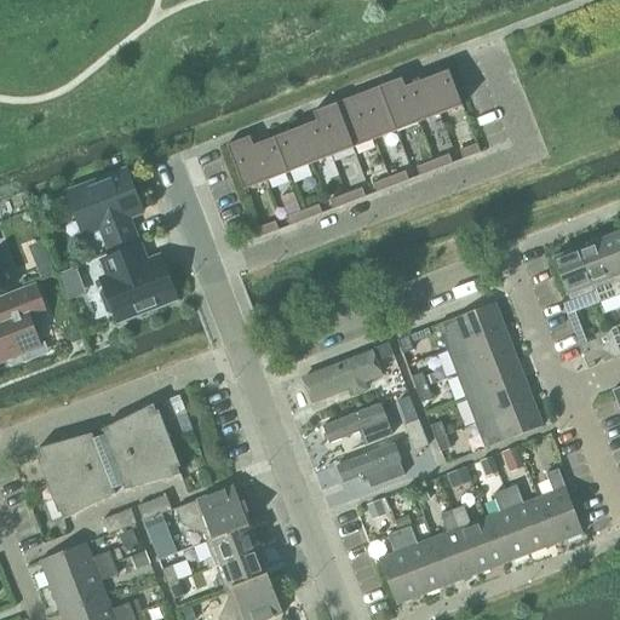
[(428,79),(441,115),(463,107),(449,70),(428,79)]
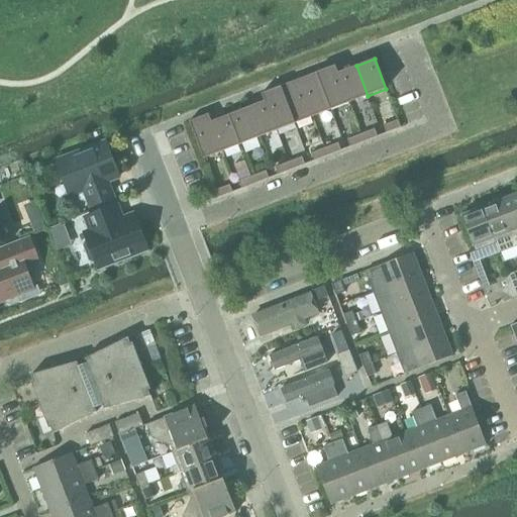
[(349,103),(338,73),(335,66),(316,73),(331,110),(349,103)]
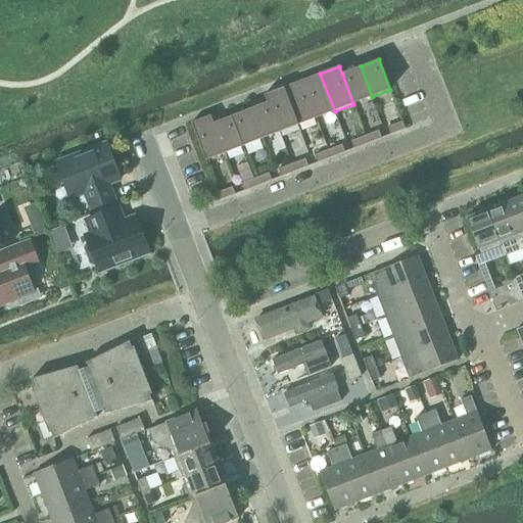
[(353,104),(372,97),(361,66),(342,74),(353,104)]
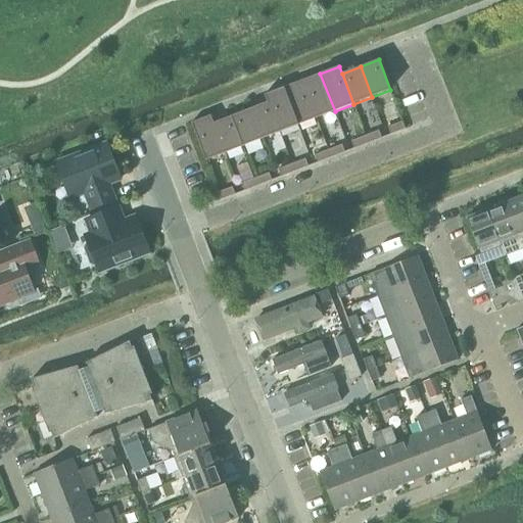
[(317,119),(335,111),(320,74),(301,81),(317,119)]
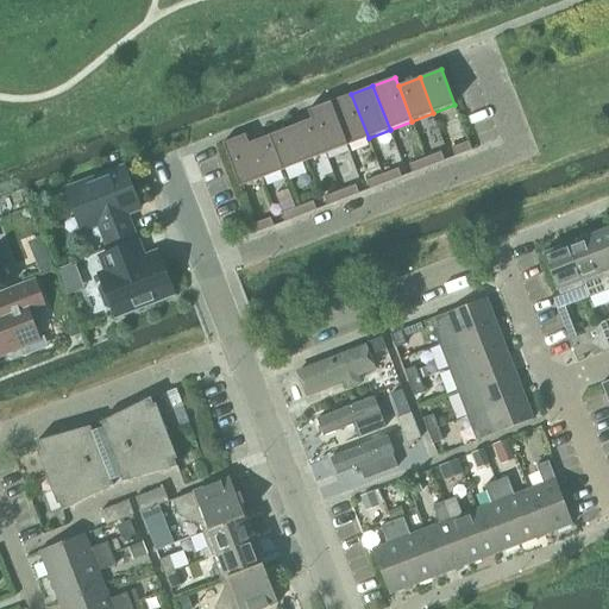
[(347,146),(369,138),(351,94),(331,102),(347,146)]
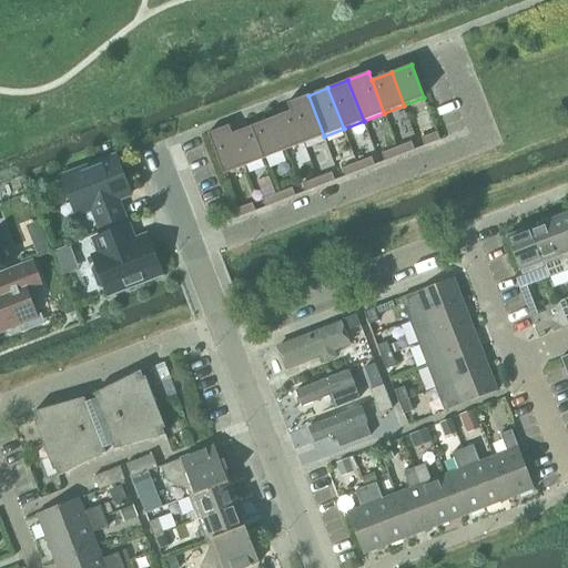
[(303,144),(324,137),(308,95),(287,103),(291,111),(303,144)]
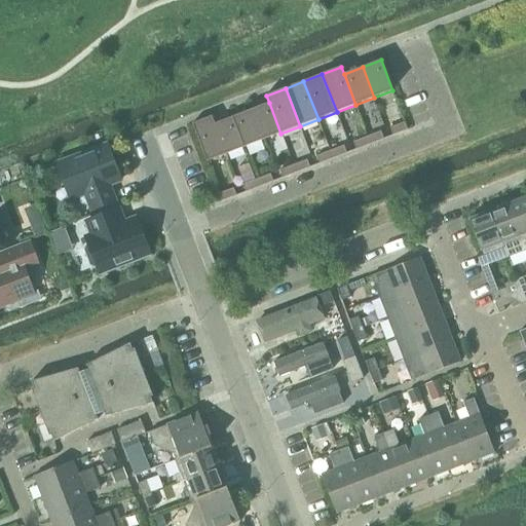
[(263,140),(280,134),(269,103),(252,110),(263,140)]
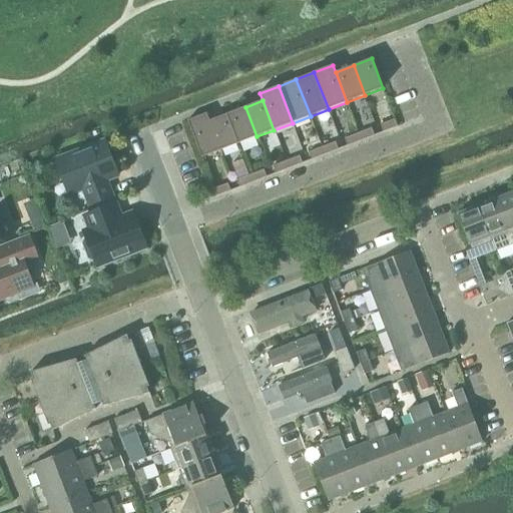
[(238,143),(257,136),(245,107),(227,114),(238,143)]
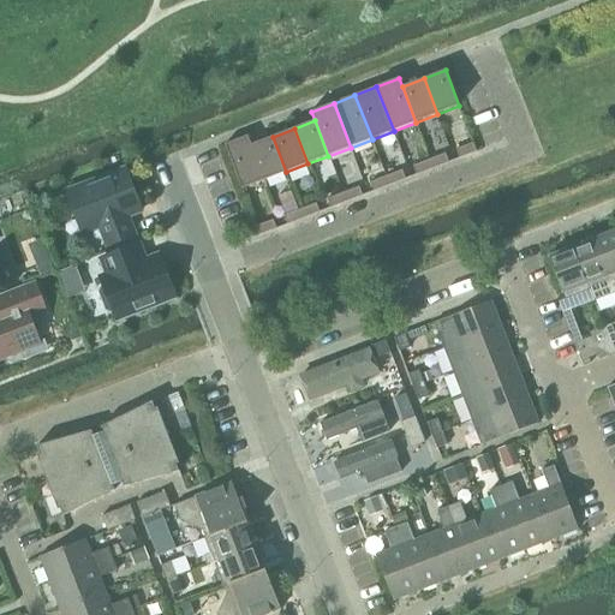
[(266,180),(252,144),(249,136),(225,145),(242,190),(266,180)]
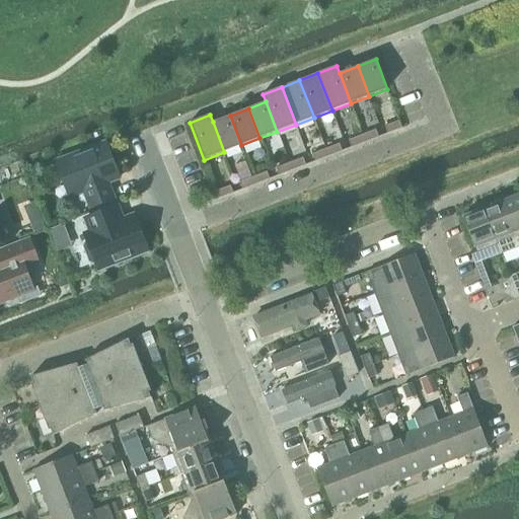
[(224,152),(241,145),(230,116),(213,122),(224,152)]
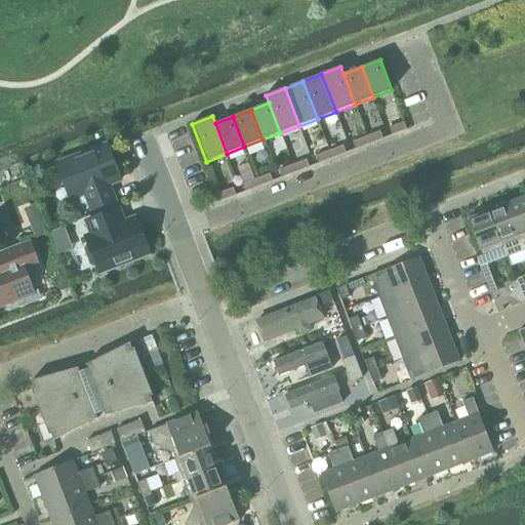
[(393,135),(407,129),(404,122),(390,128),(393,135)]
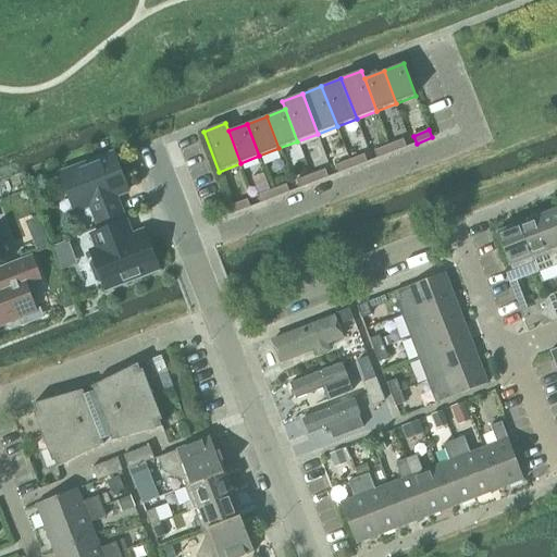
[(388,145),(392,153),(407,147),(404,139),(388,145)]
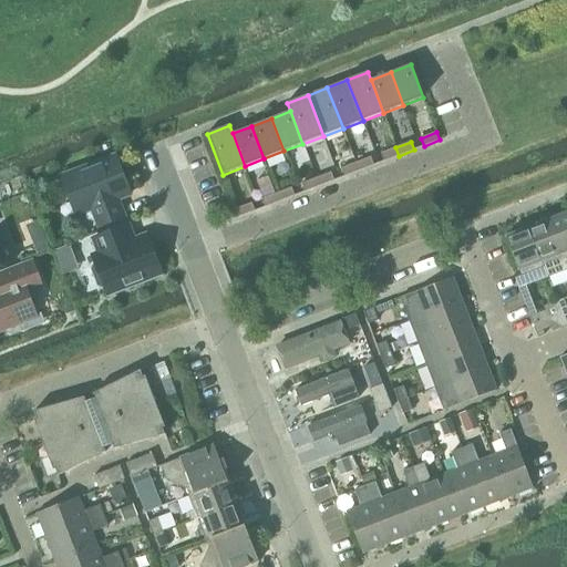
[(384,162),(399,156),(395,147),(381,153),(384,162)]
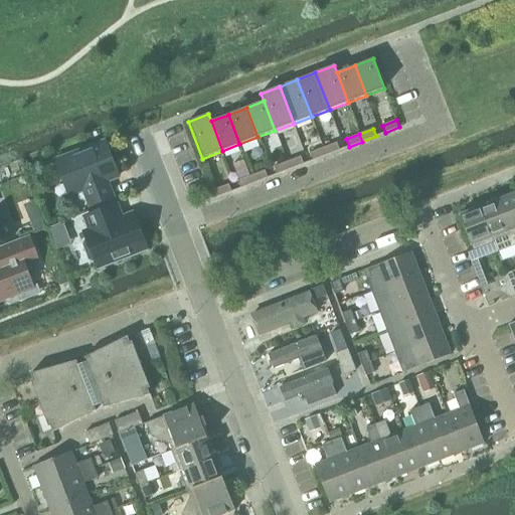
[(324,148),(327,155),(340,150),(337,143),(324,148)]
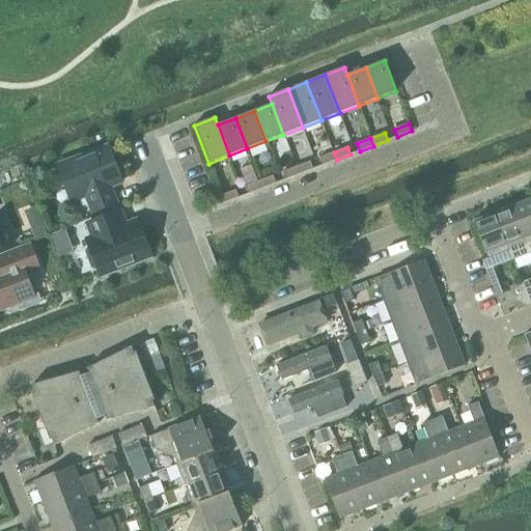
[(121,179),(110,148),(71,164),(68,160),(57,164),(64,184),(70,183),(77,201),(86,198),(92,213),(117,203),(110,184),(121,179)]
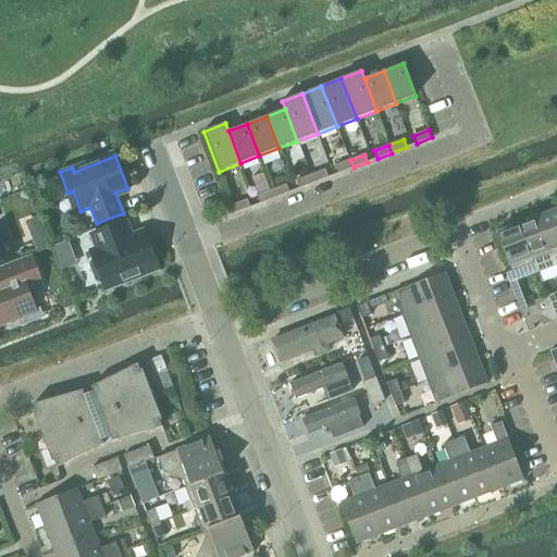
[(338,173),(354,168),(350,160),(335,165),(338,173)]
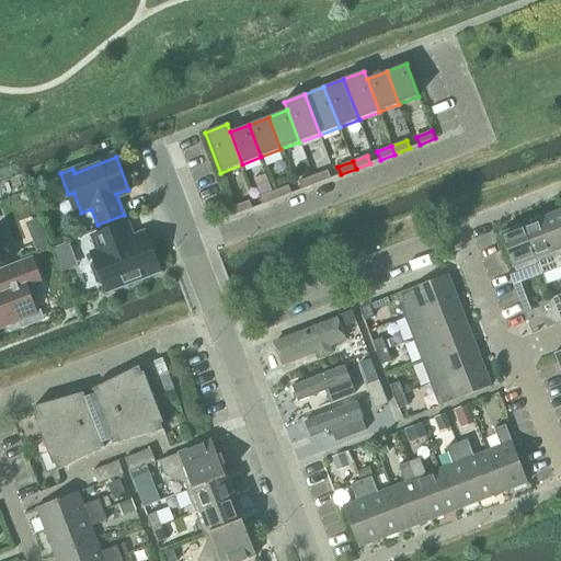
[(313,176),(317,184),(331,179),(328,170),(313,176)]
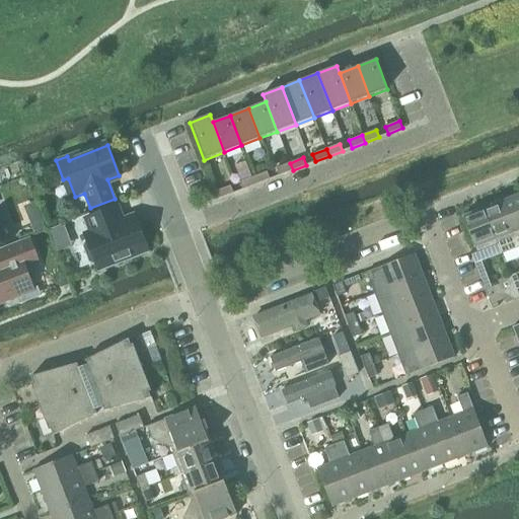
[(279,175),(293,170),(290,163),(276,168),(279,175)]
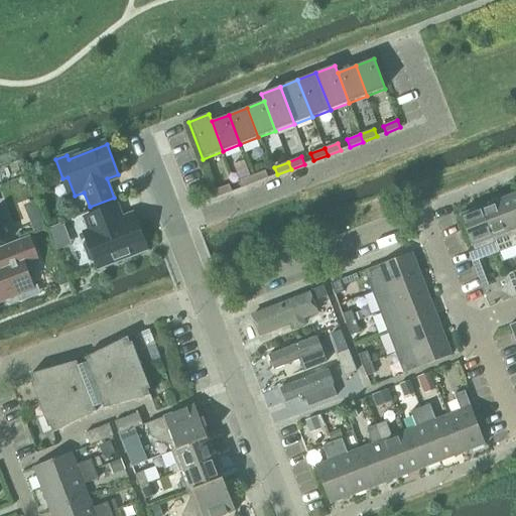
[(252,175),(255,183),(268,178),(265,170),(252,175)]
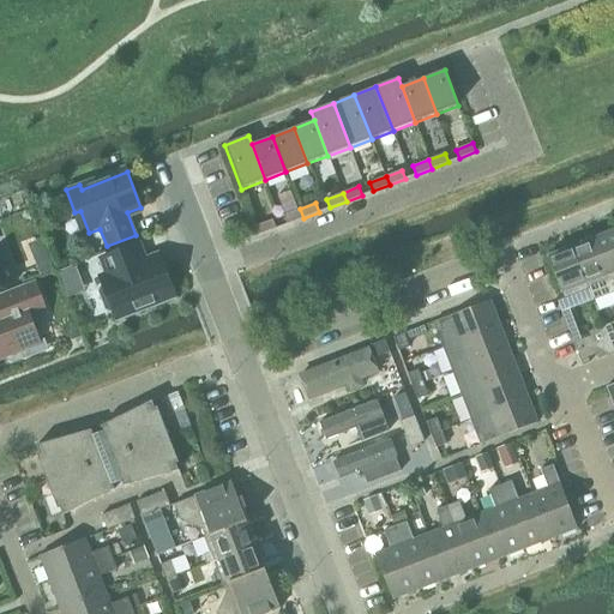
[(287,224),(304,218),(300,209),(284,216),(287,224)]
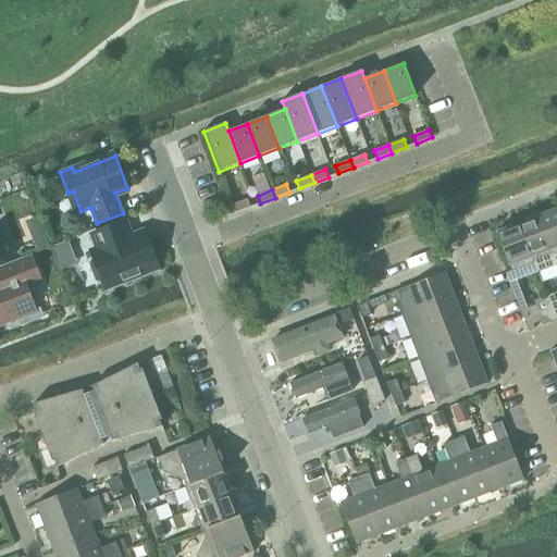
[(235,213),(250,207),(248,199),(232,206),(235,213)]
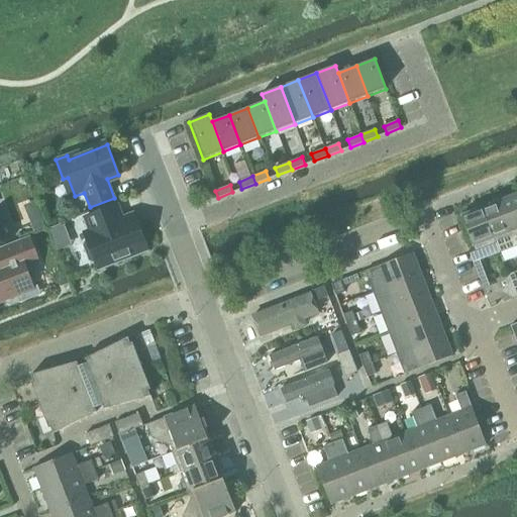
[(516,235),(516,234),(516,194),(503,200),(516,235)]
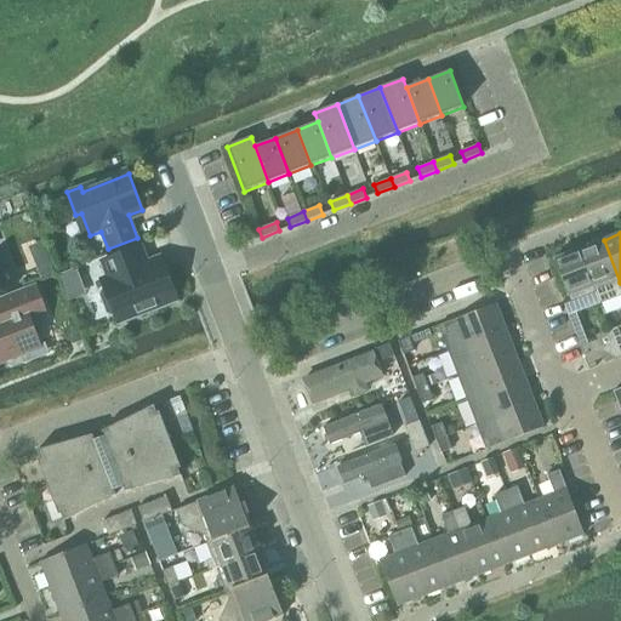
[(604,240),(580,250),(596,292),(600,303),(620,295),(620,283),(604,240)]
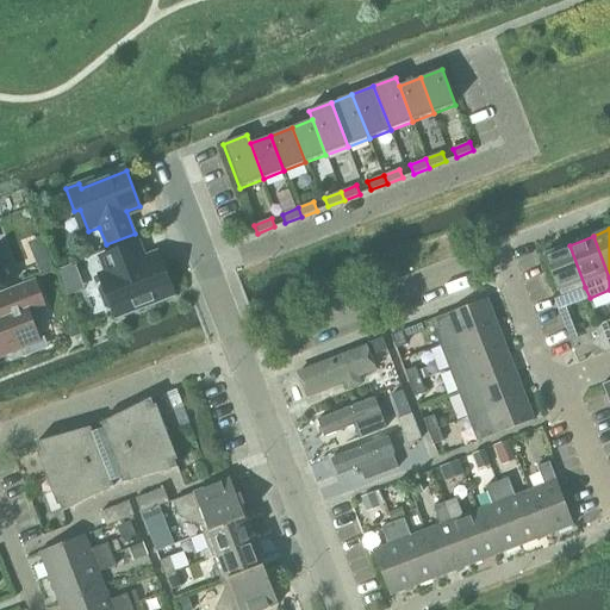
[(147,263),(138,243),(100,257),(109,278),(103,281),(103,284),(100,285),(98,290),(105,309),(110,311),(113,309),(116,317),(174,296),(160,259),(147,263)]
